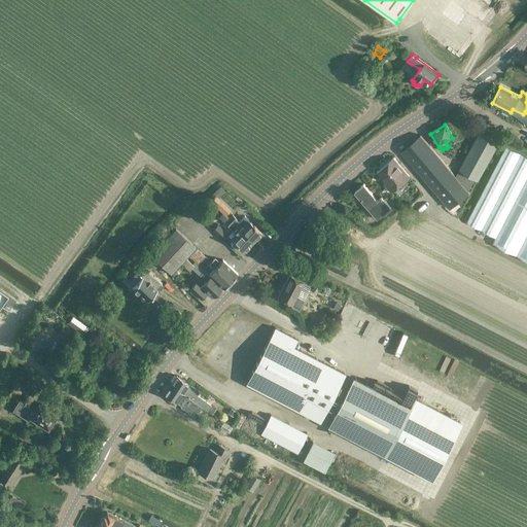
[(498,143),(480,133),(459,169),(475,178),(478,179),(498,143)]
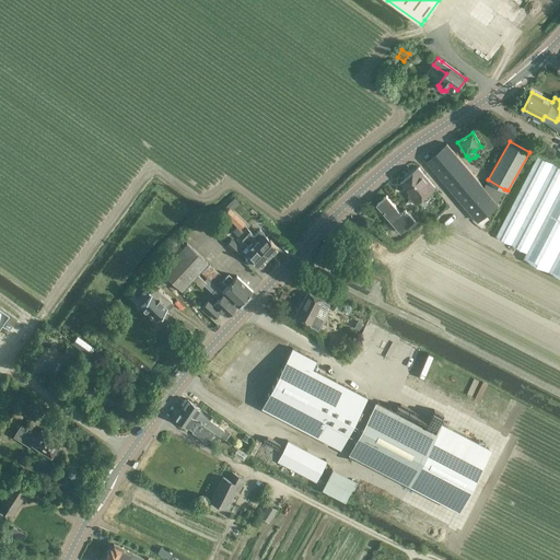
[(478,221),(499,205),(446,143),(427,162),(478,221)]
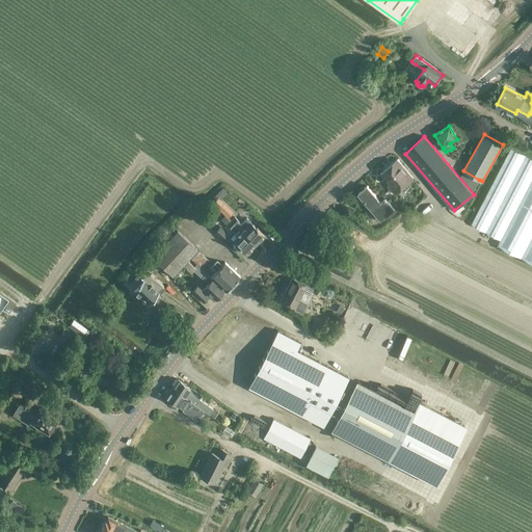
[(531,158),(511,148),(471,224),(501,239),(498,245),(531,262),(531,158)]
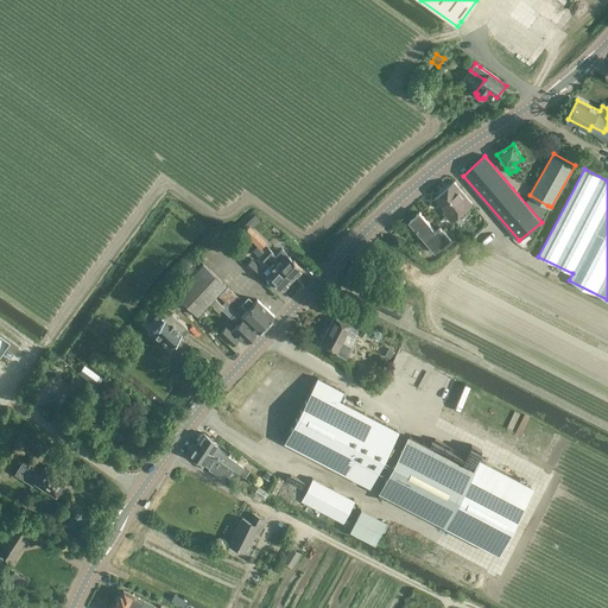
[(451,222),(473,204),(454,182),(434,198),(445,211),(443,213),(451,222)]
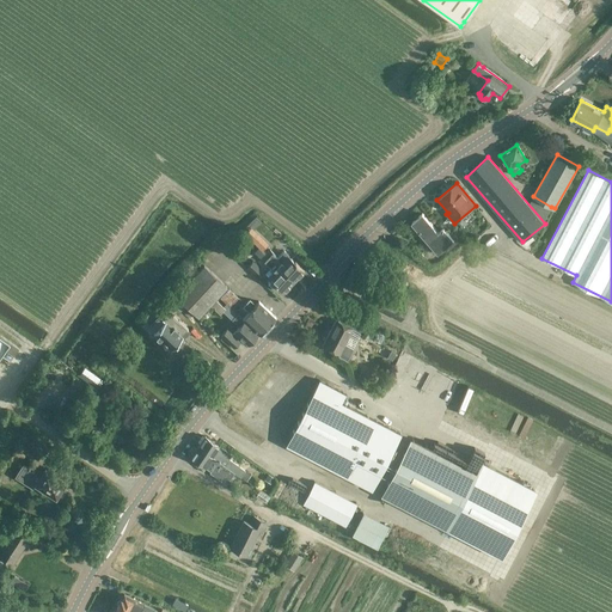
[(446,246),(448,250),(450,250),(457,244),(456,243),(450,234),(444,228),(439,232),(422,214),(411,222),(412,222),(408,227),(415,236),(420,232),(438,254),(446,246)]
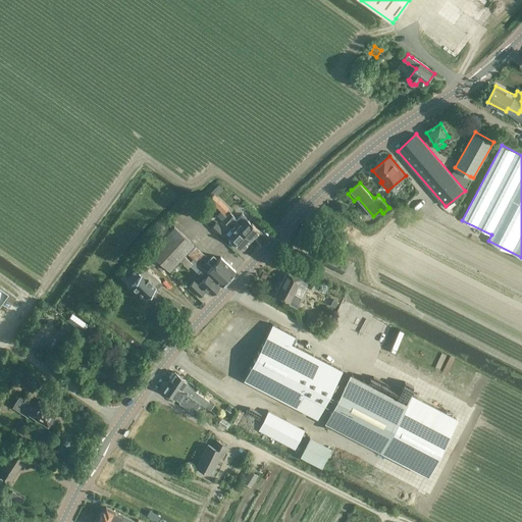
[(229,208),(214,194),(208,200),(223,214),(229,208)]
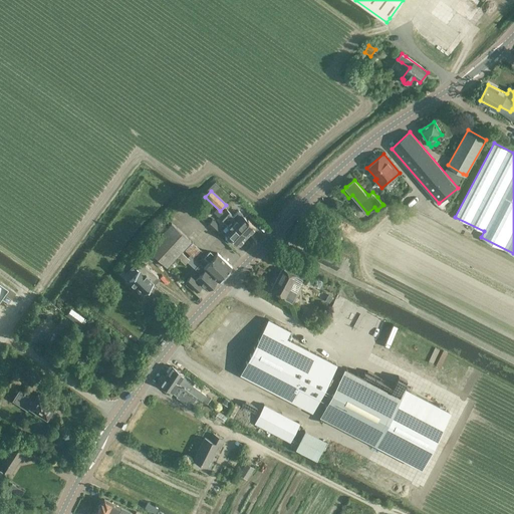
[(382,194),(377,197),(382,204),(388,200),(382,194)]
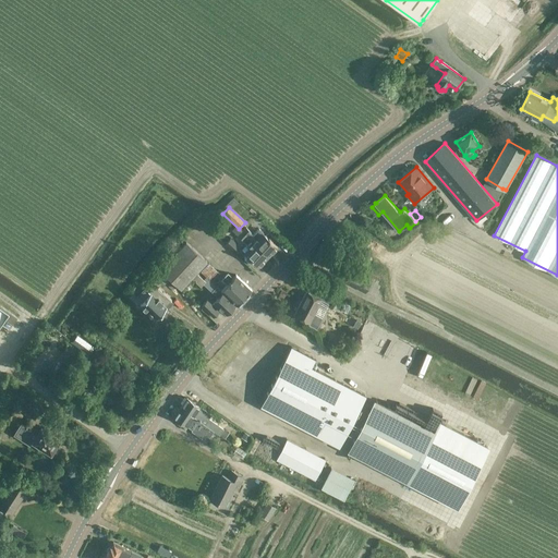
[(250,258),(257,266),(267,256),(252,241),(246,237),(242,232),(238,237),(245,244),(241,250),(251,258),(250,258)]
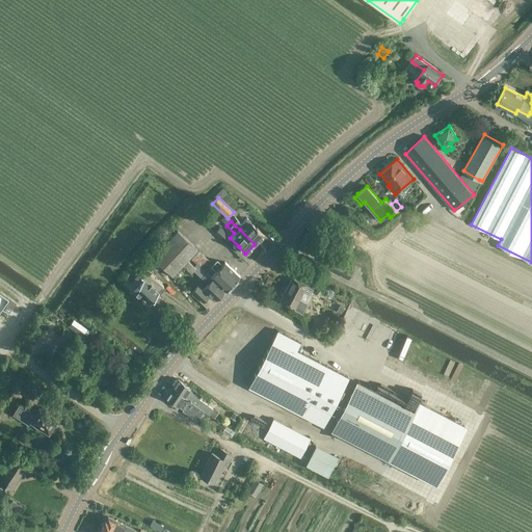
[(255,244),(264,234),(256,228),(249,222),(244,228),(243,227),(240,230),(255,244)]
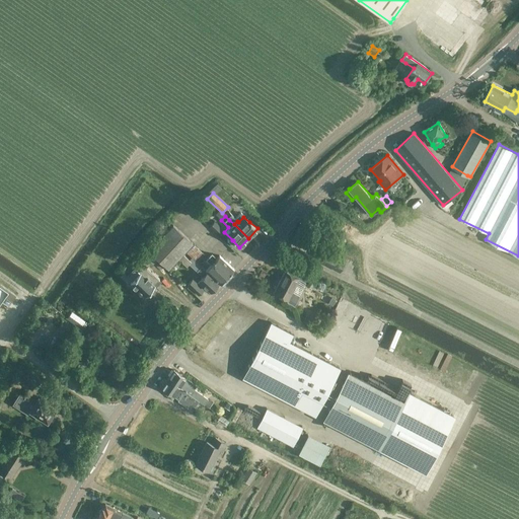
[(209,227),(219,236),(224,231),(214,221),(209,227)]
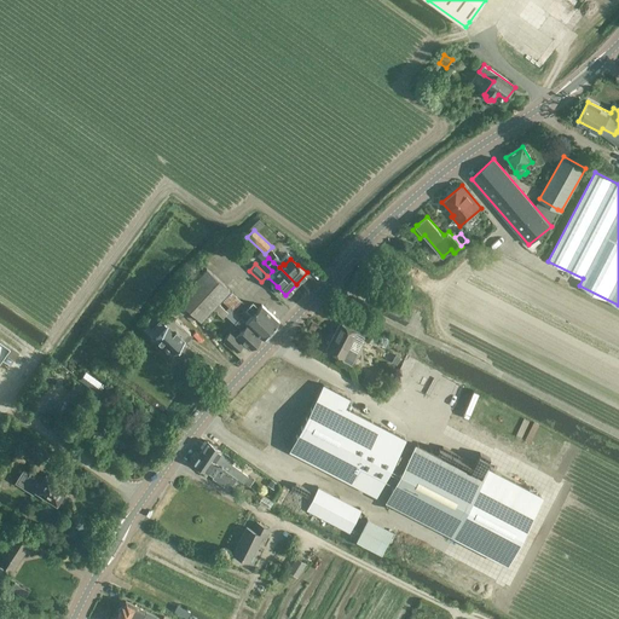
[(212,308),(217,312),(221,307),(218,302),(230,290),(206,267),(177,299),(200,320),(212,308)]
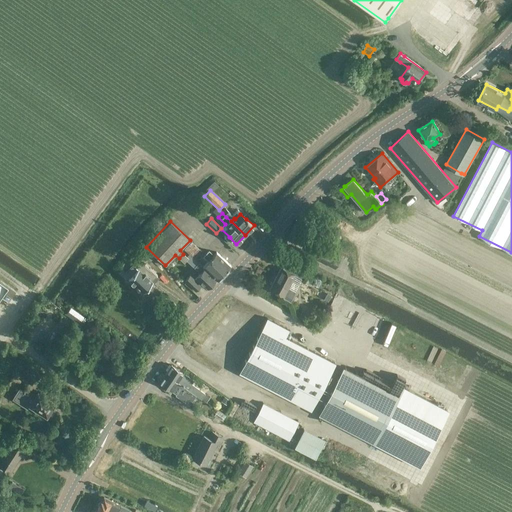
[(199,249),(192,242),(184,249),(192,257),(199,249)]
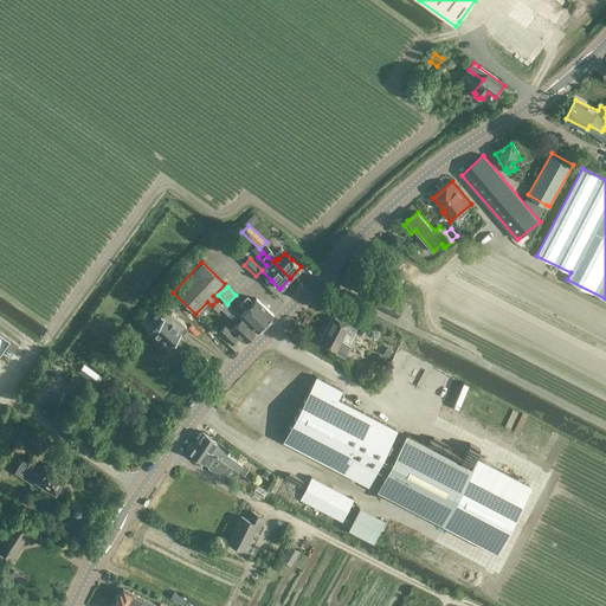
[(246,309),(239,315),(256,330),(257,331),(274,315),(256,298),(253,302),(247,296),(240,303),(246,309)]
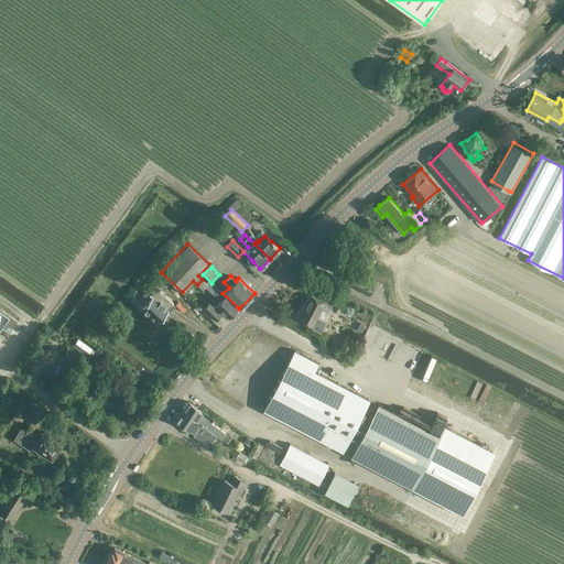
[(354,275),(348,285),(369,295),(375,285),(354,275)]
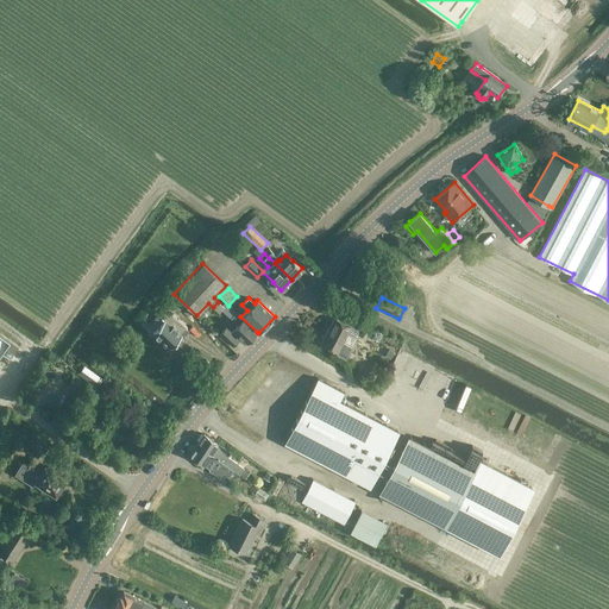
[(219,313),(224,307),(218,302),(213,307),(219,313)]
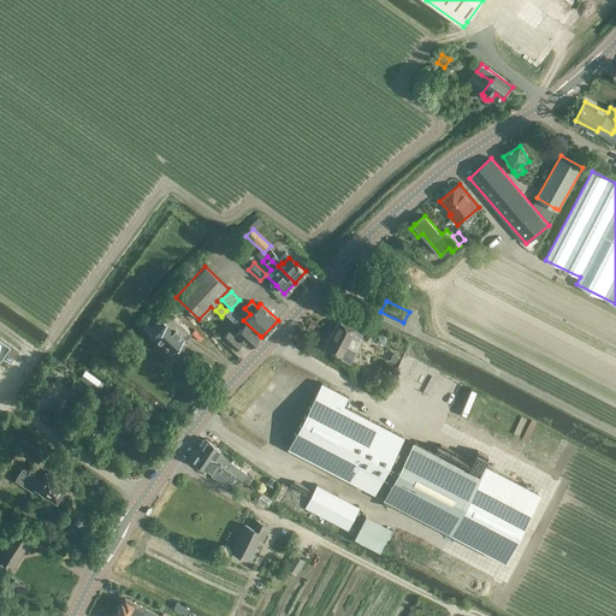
[(260,336),(243,320),(238,317),(232,323),(240,329),(235,332),(236,333),(234,336),(229,330),(221,337),(224,339),(235,349),(241,343),(241,342),(243,341),(249,347),(250,345),(253,345),(255,343),(255,341),(260,336)]
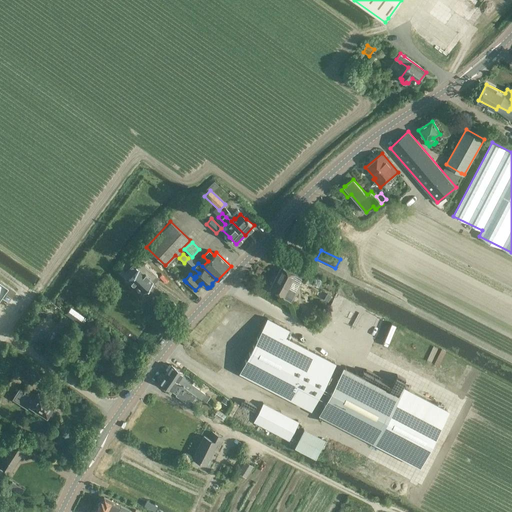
[(139,267),(125,281),(139,295),(153,281),(139,267)]
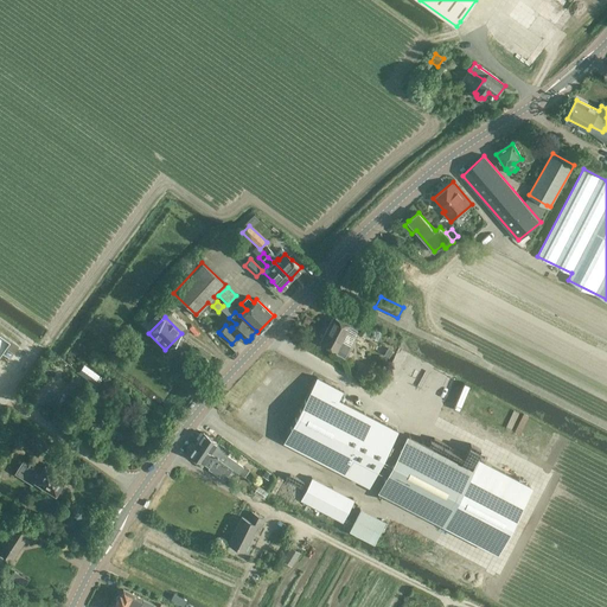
[(320,343),(336,351),(334,353),(344,357),(350,345),(343,342),(350,327),(356,330),(359,323),(347,317),(344,323),(333,318),(320,343)]
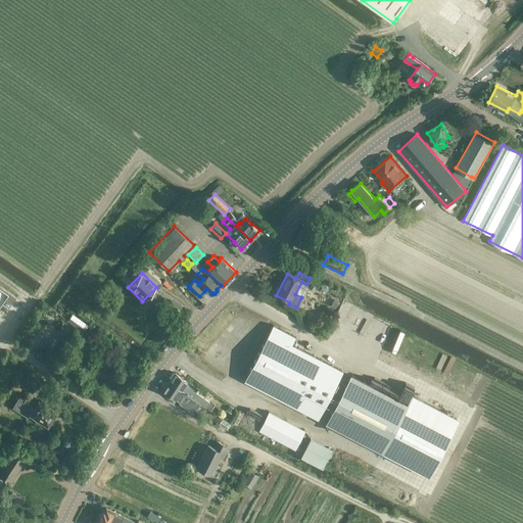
[(0,301),(3,298),(11,303),(15,297),(7,292),(0,286),(0,301)]
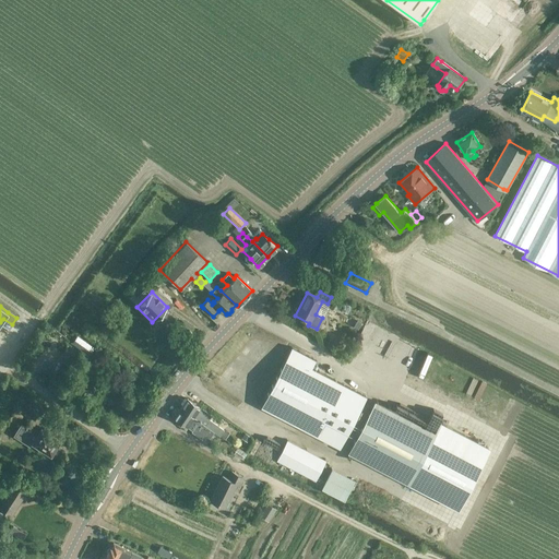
[(292,347),(261,406),(340,448),(366,396),(311,367),(314,360),(292,347)]
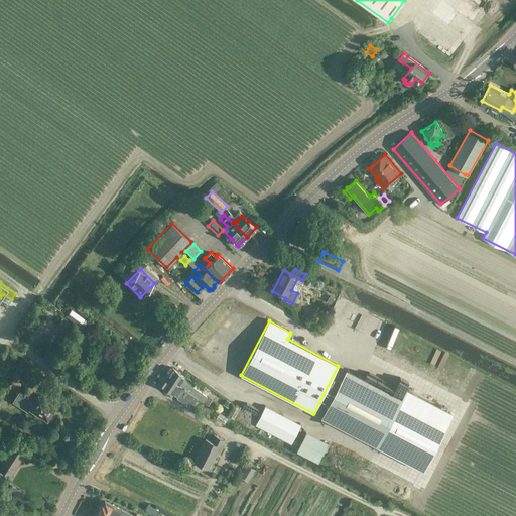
[(166,378),(198,398),(203,402),(207,396),(192,387),(195,384),(184,377),(185,377),(173,368),(166,378)]
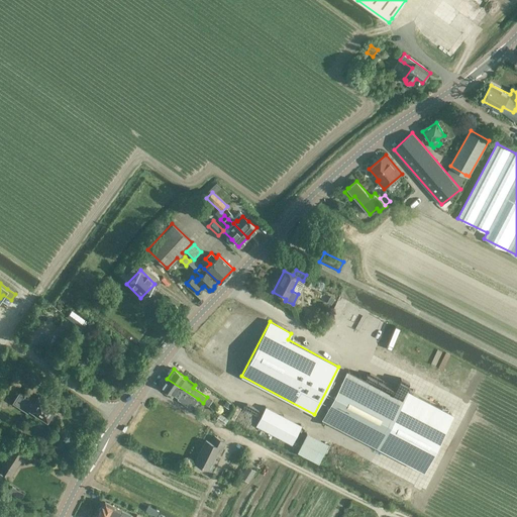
[(347,372),(323,418),(421,470),(450,413),(406,390),(402,399),(347,372)]
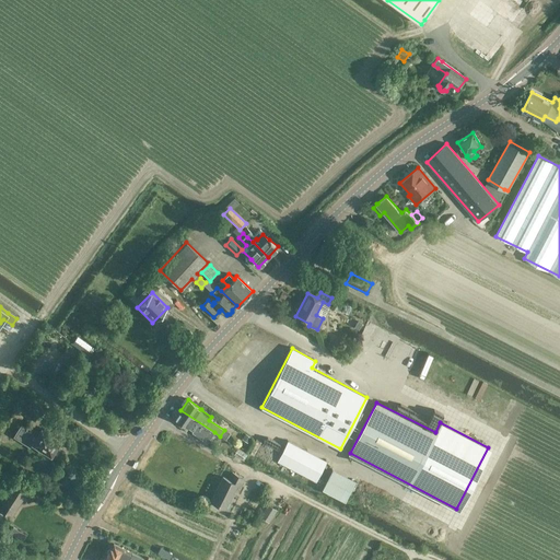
[(174,419),(193,431),(191,432),(207,442),(214,432),(181,410),(174,419)]
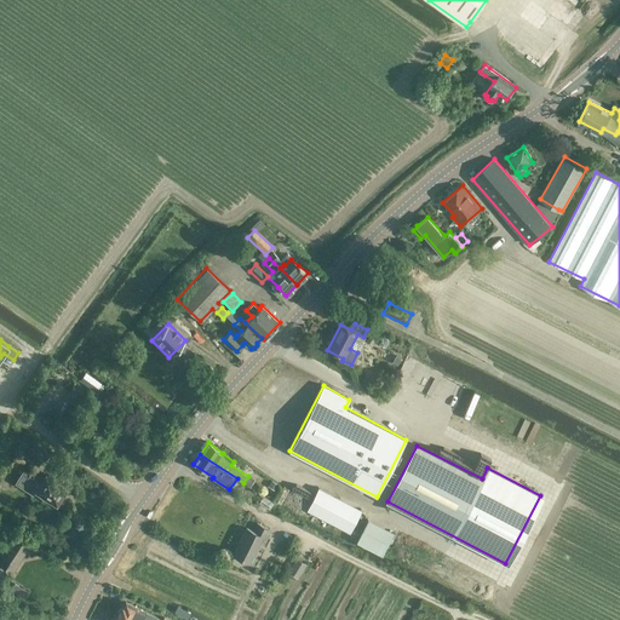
[(56,503),(61,495),(63,498),(67,491),(64,489),(65,488),(44,475),(41,478),(39,476),(38,477),(30,472),(29,474),(23,470),(15,483),(33,495),(36,491),(56,503)]
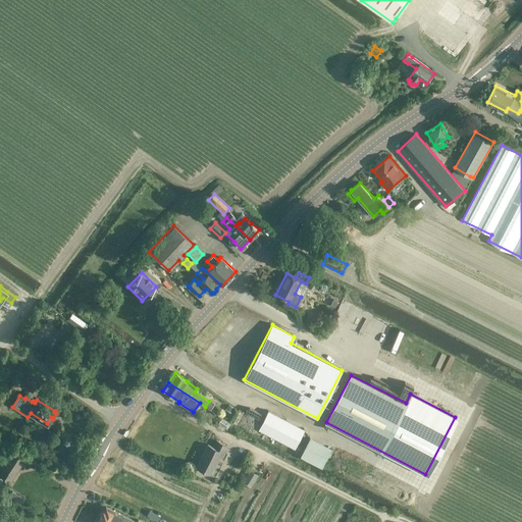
[(258,429),(295,449),(304,429),(268,411),(258,429)]
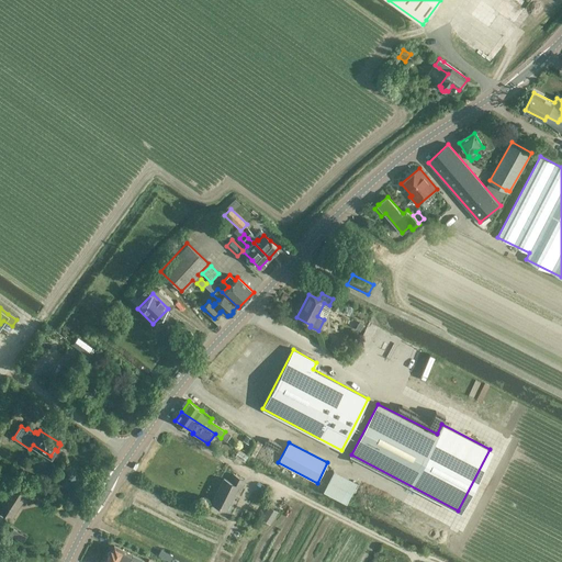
[(254,449),(251,453),(268,462),(270,458),(254,449)]
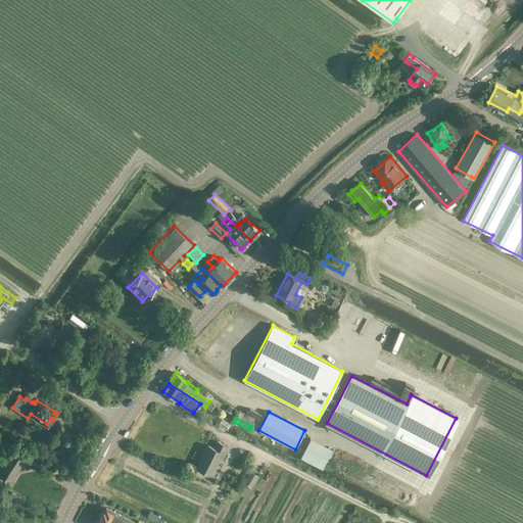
[(300,457),(322,468),(332,448),(311,437),(300,457)]
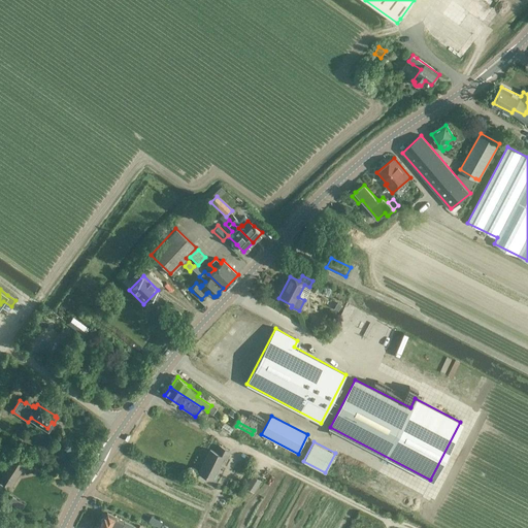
[(198,473),(212,480),(224,458),(227,459),(231,451),(221,447),(218,453),(209,450),(198,473)]
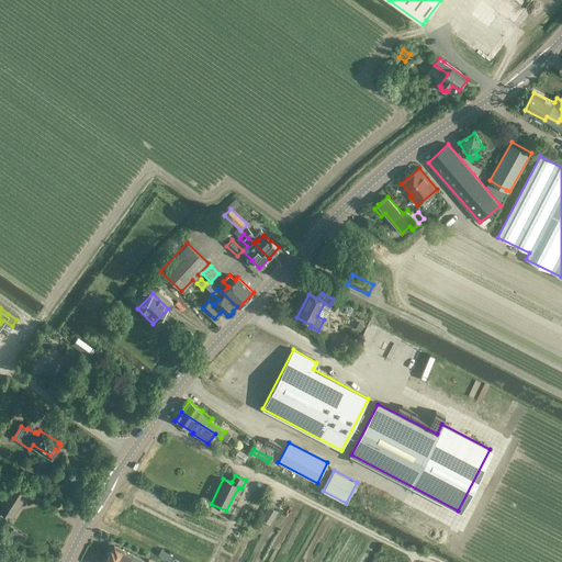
[(0,510),(12,518),(17,512),(27,493),(13,483),(0,504),(0,510)]
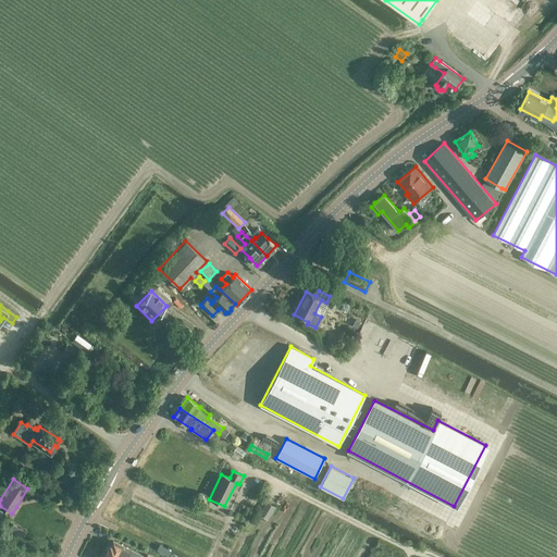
[(268,518),(276,506),(267,499),(259,512),(268,518)]
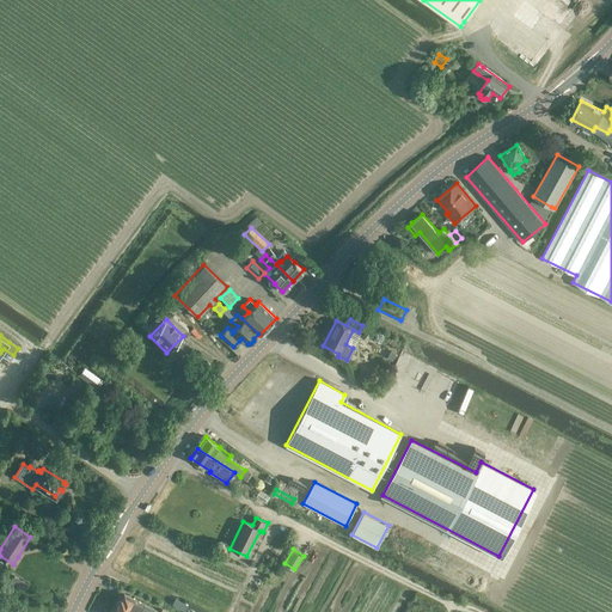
[(116,609),(122,611),(140,611),(141,610),(145,611),(157,611),(158,611),(126,594),(122,599),(121,599),(116,609)]
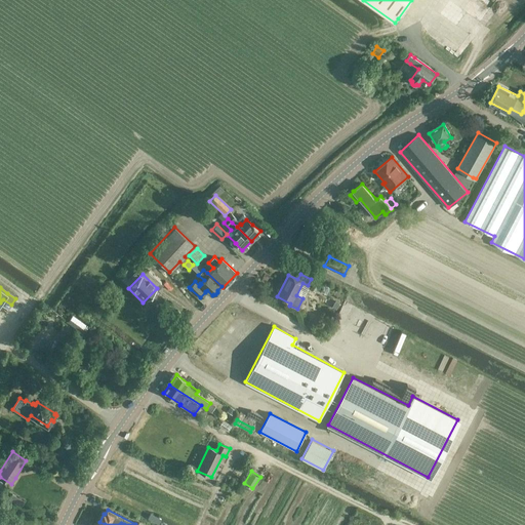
[(158,524),(161,518),(150,513),(147,518),(158,524)]
